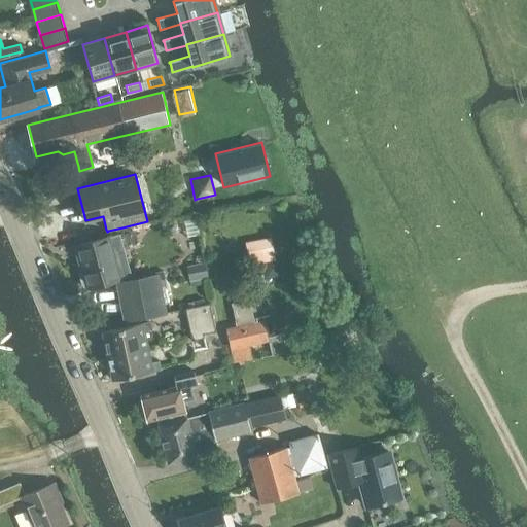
[(78,272),(82,287),(88,288),(120,278),(132,275),(119,234),(109,237),(108,236),(75,246),(81,269),(78,272)]
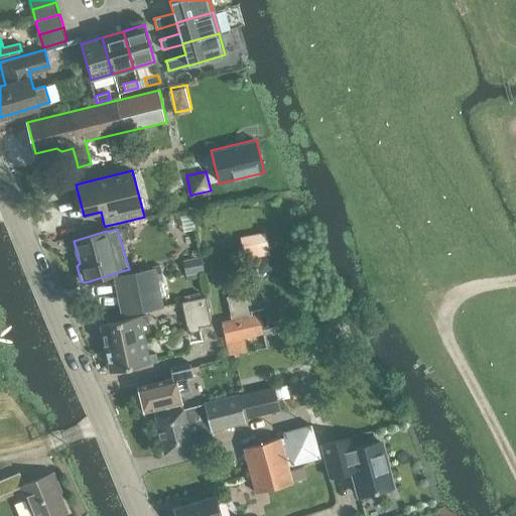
[(245,255),(272,251),(269,229),(243,233),(245,255)]
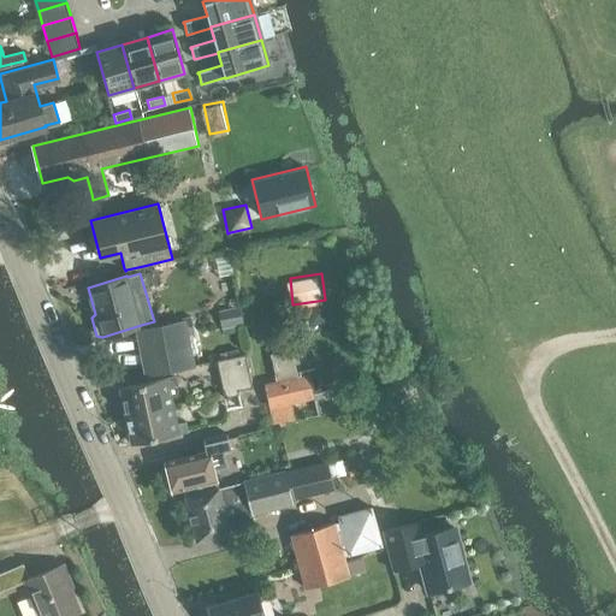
[(307,307),(311,325),(330,321),(325,302),(307,307)]
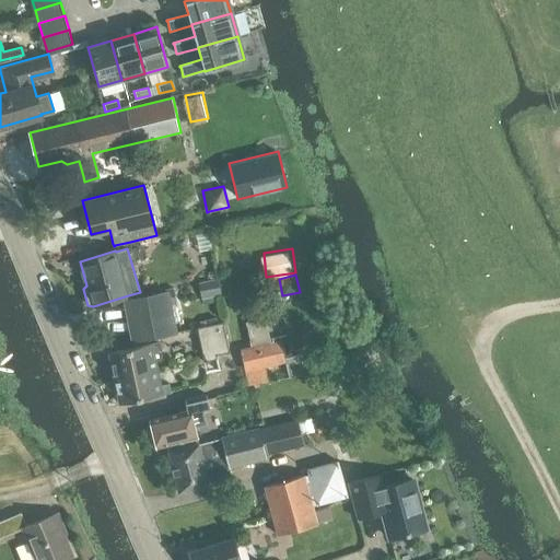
[(222,293),(219,278),(198,282),(201,298),(222,293)]
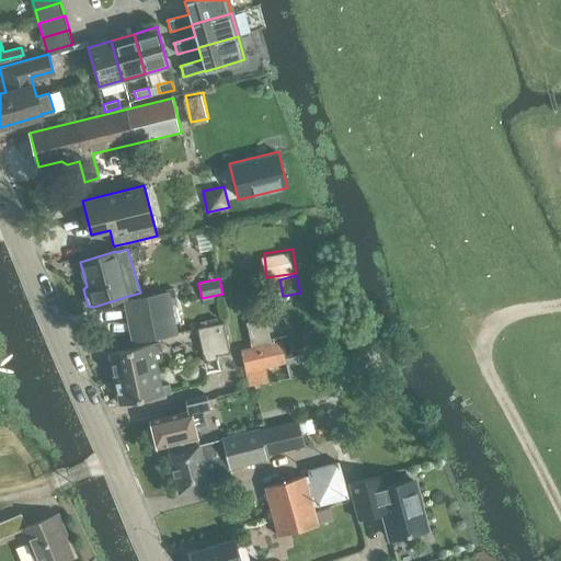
[(158,294),(135,298),(138,315),(144,339),(168,333),(178,332),(173,306),(176,305),(173,288),(158,292),(158,294)]
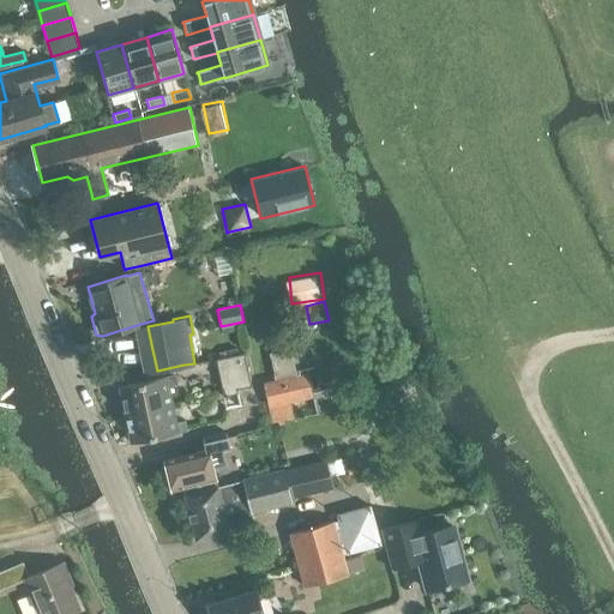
[(272,421),(295,416),(292,402),(313,397),(317,411),(317,414),(333,410),(333,408),(353,403),(350,389),(330,395),(329,389),(319,391),(314,367),(296,371),(294,362),(299,361),(295,348),(270,353),(276,381),(265,384),(272,421)]
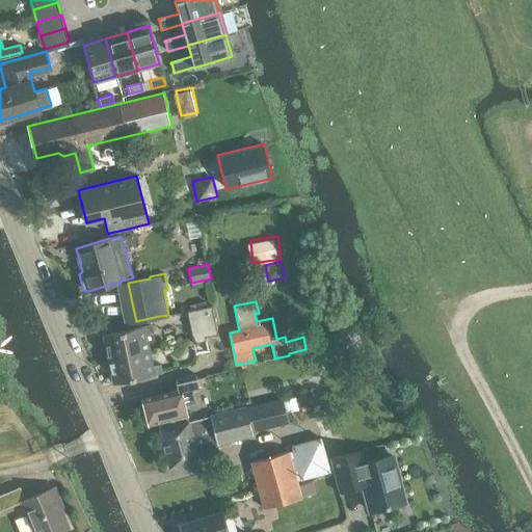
[(195,309),(187,311),(188,317),(201,315),(206,337),(217,334),(212,306),(207,307),(195,309)]
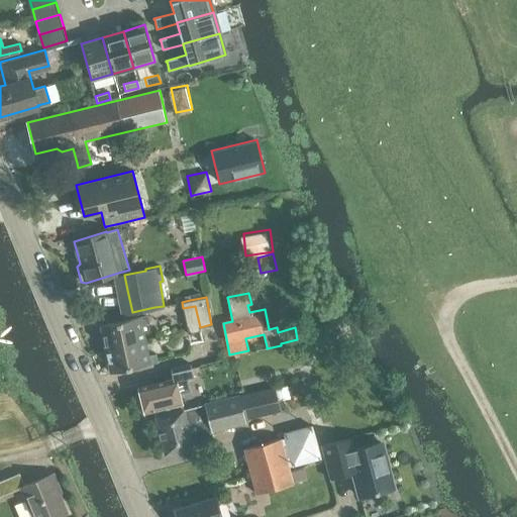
[(200,327),(195,306),(183,308),(188,333),(201,331),(200,327)]
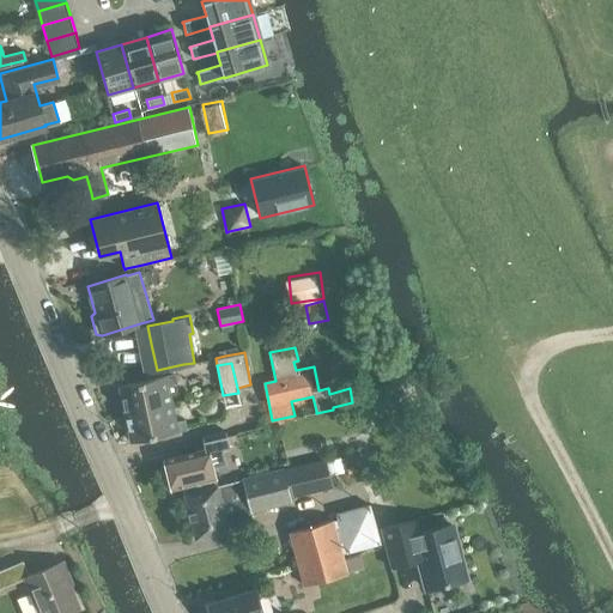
[(120,384),(126,413),(173,404),(169,384),(177,383),(176,374),(167,376),(167,375),(120,384)]
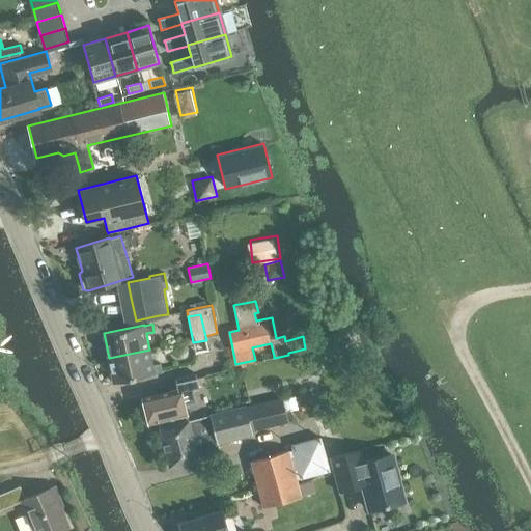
[(161,363),(152,365),(149,350),(109,358),(114,382),(155,373),(163,371),(161,363)]
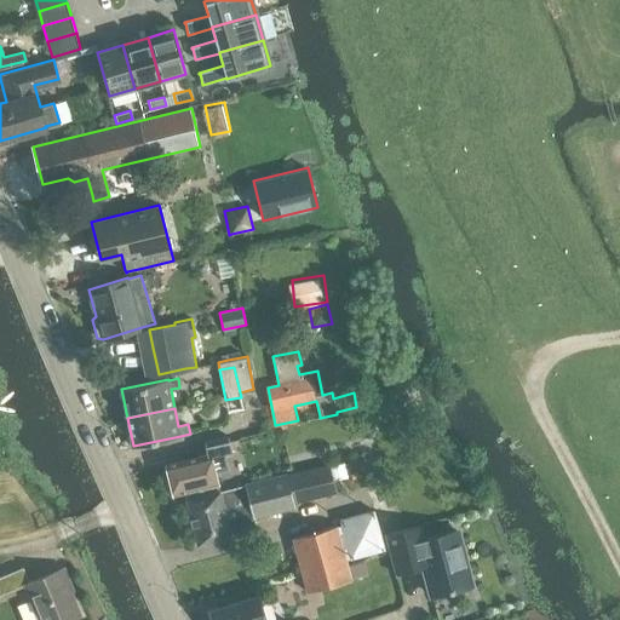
[(250,483),(219,491),(219,487),(185,494),(197,545),(230,537),(258,529),(256,522),(260,520),(259,515),(294,506),(293,503),(337,492),(329,464),(293,472),(282,426),(237,437),(250,483)]
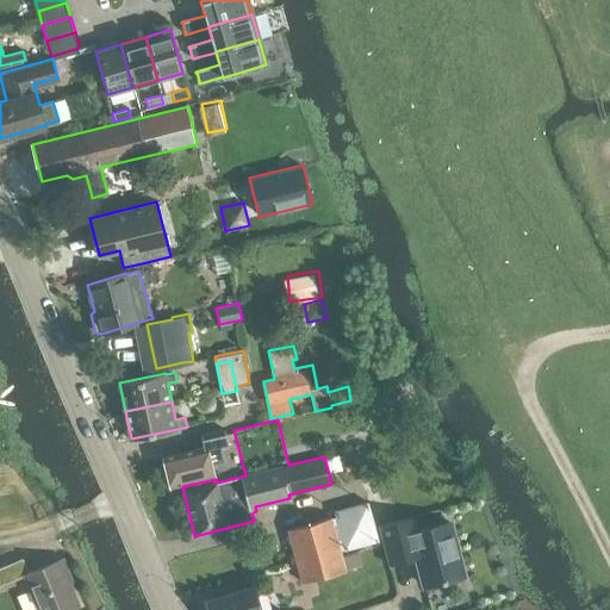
[(181,484),(182,486),(216,479),(212,464),(224,461),(221,447),(228,444),(224,430),(201,435),(205,447),(165,456),(163,456),(170,487),(181,484)]
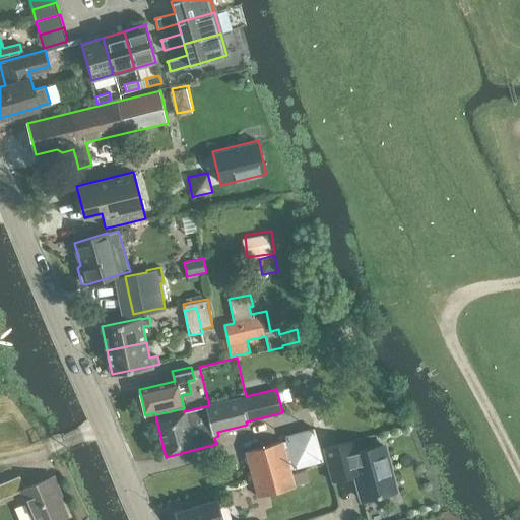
[(293,469),(322,461),(313,428),(283,436),(293,469)]
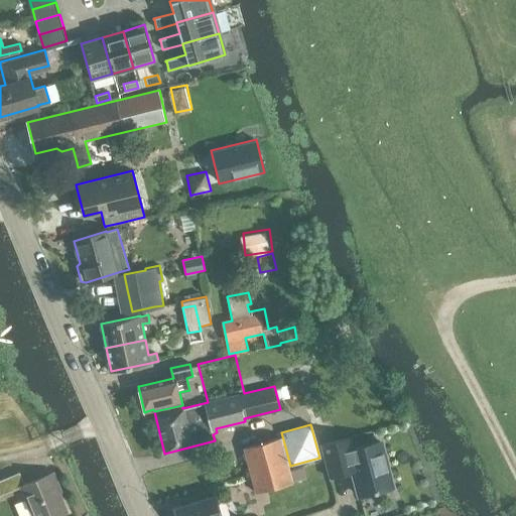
[(292,482),(288,470),(280,437),(244,447),(256,492),(292,482)]
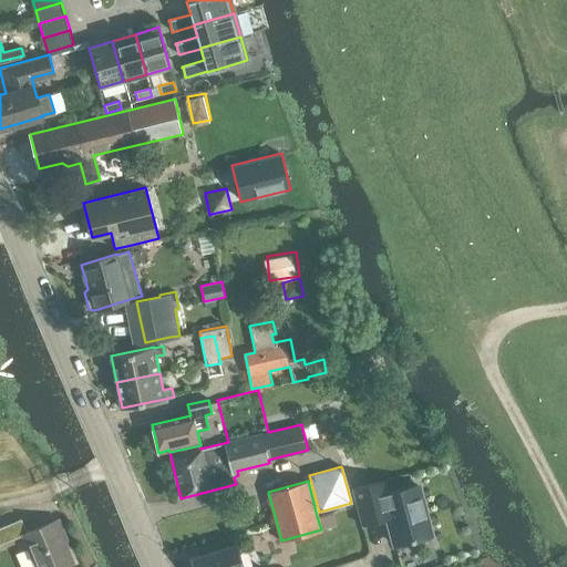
[(387,512),(395,545),(430,536),(418,485),(383,494),(380,481),(352,487),(362,525),(363,525),(363,524),(378,519),(377,515),(387,512)]
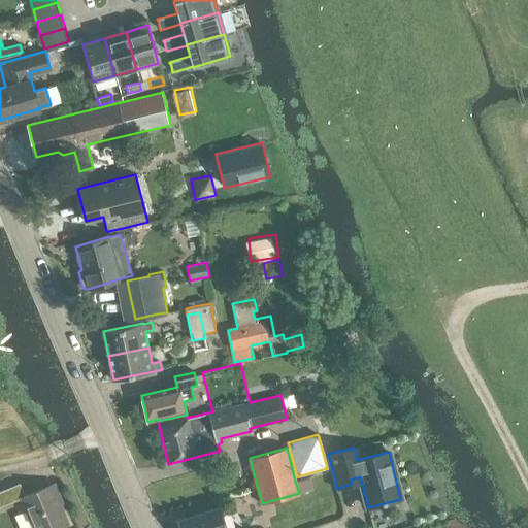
[(310,476),(295,481),(299,493),(314,489),(310,476)]
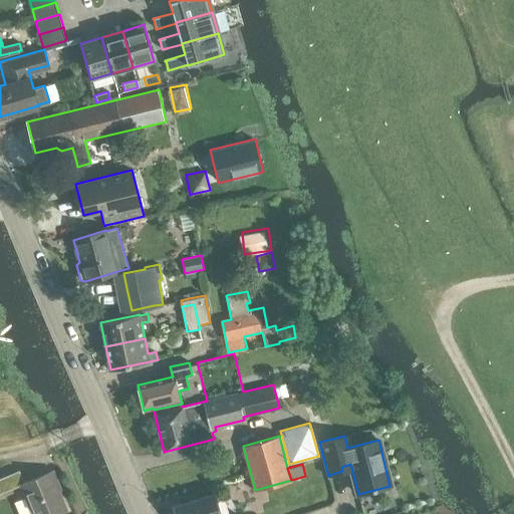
[(0,478),(0,493),(24,483),(19,470),(0,478)]
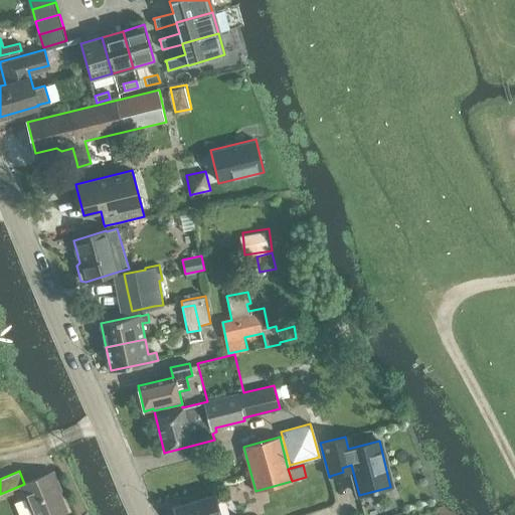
[(46,474),(24,483),(37,514),(55,514),(62,512),(46,474)]
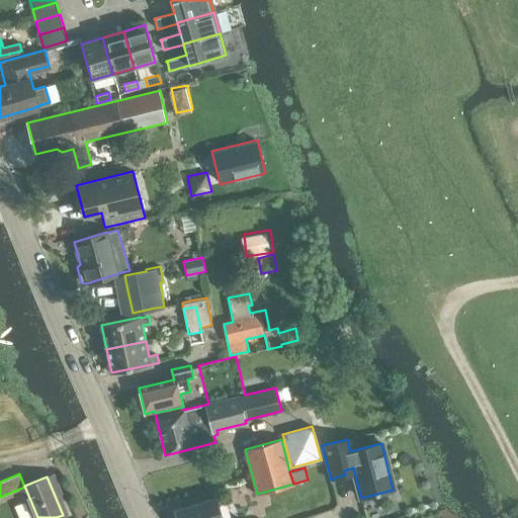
[(240,517),(237,517),(222,517),(216,496),(175,509),(178,517),(240,517)]
